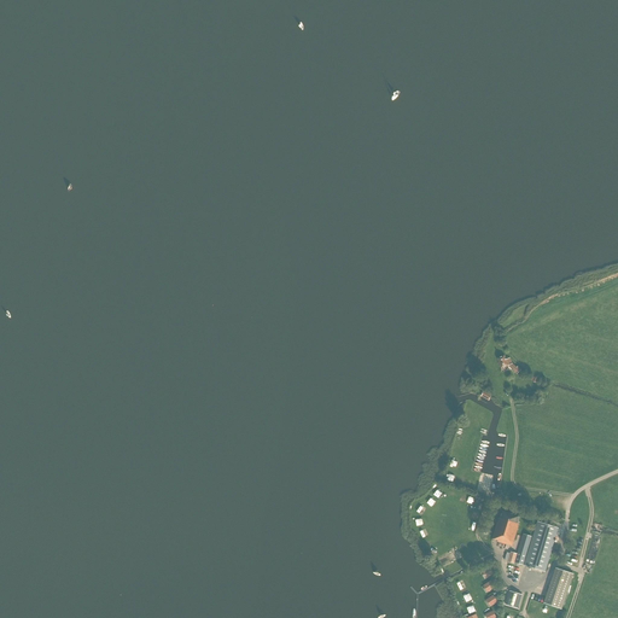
[(508,366),(517,374),(520,371),(512,363),(509,359),(506,360),(505,355),(497,359),(501,369),(508,366)]
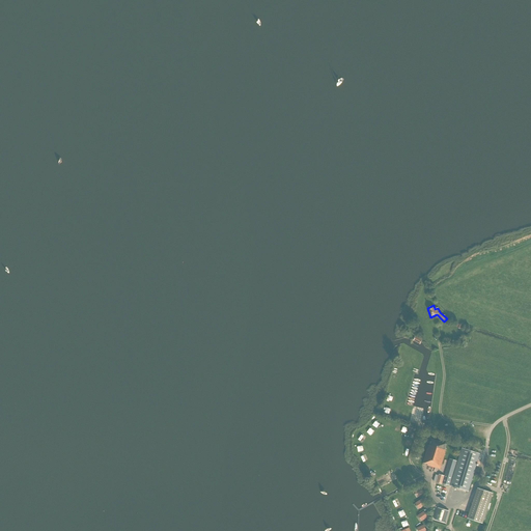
[(446,450),(445,450),(447,444),(431,439),(429,445),(428,445),(423,463),(426,464),(427,465),(427,466),(440,469),(446,450)]
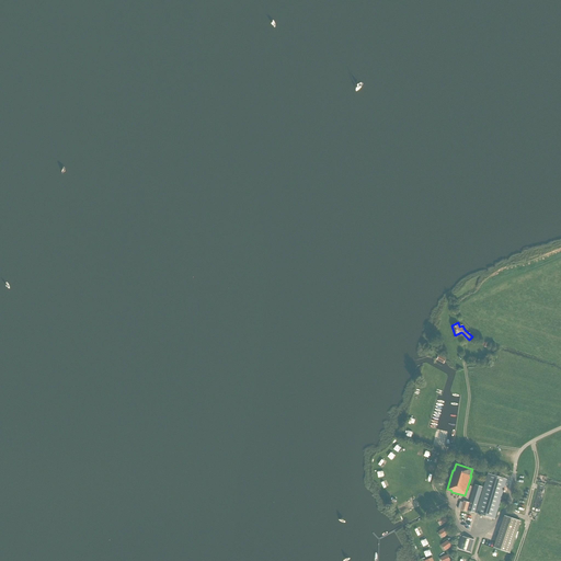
[(476,514),(495,519),(507,479),(488,473),(476,514)]
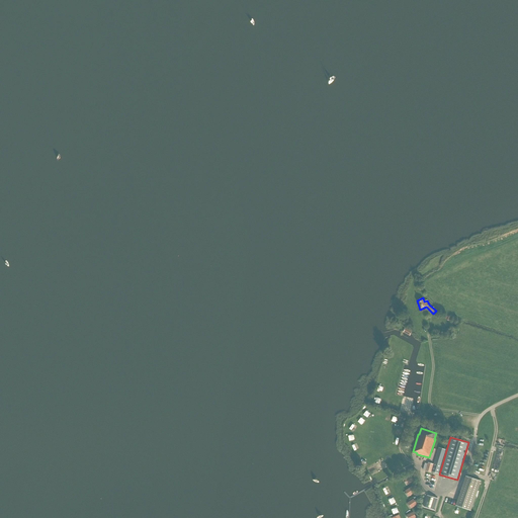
[(352,444),(354,450),(360,448),(357,442),(352,444)]
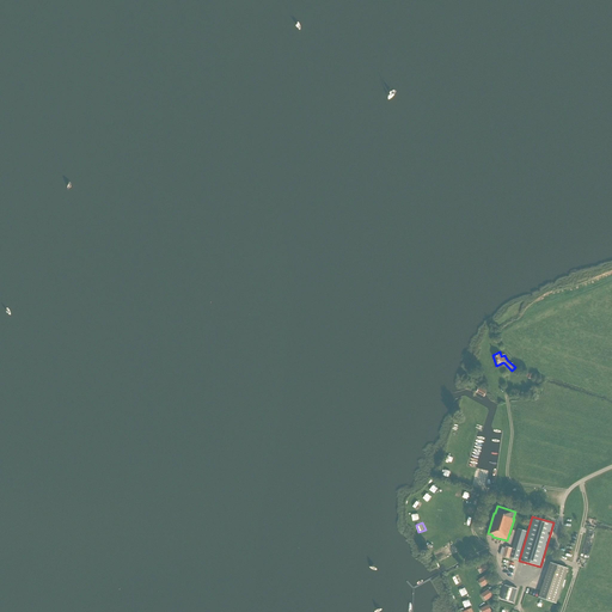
[(512,550),(509,557),(518,560),(527,532),(518,528),(512,550)]
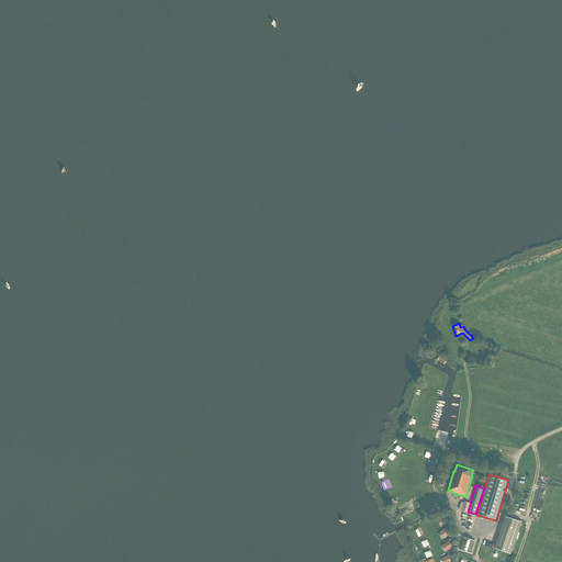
[(468,512),(470,505),(463,503),(461,513),(468,514),(468,512)]
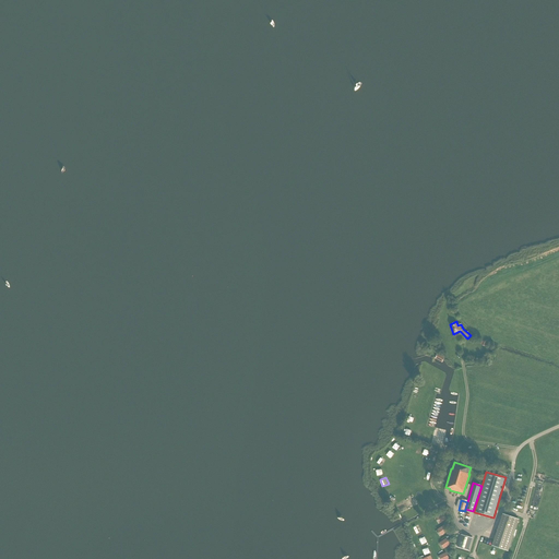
[(503,514),(492,546),(508,551),(519,520),(503,514)]
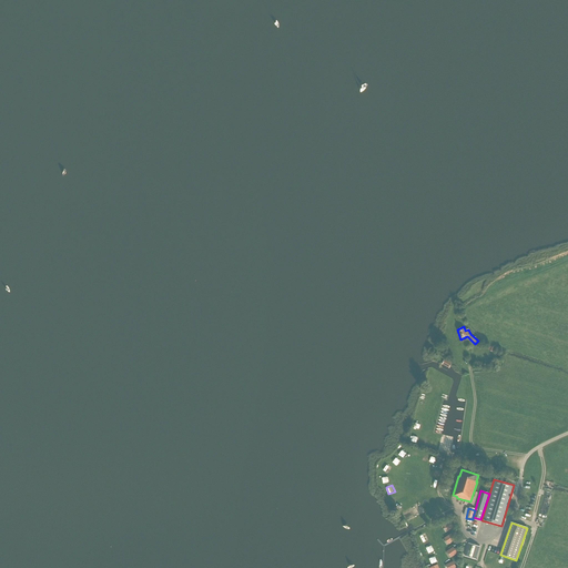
[(448,524),(440,529),(444,534),(452,529),(448,524)]
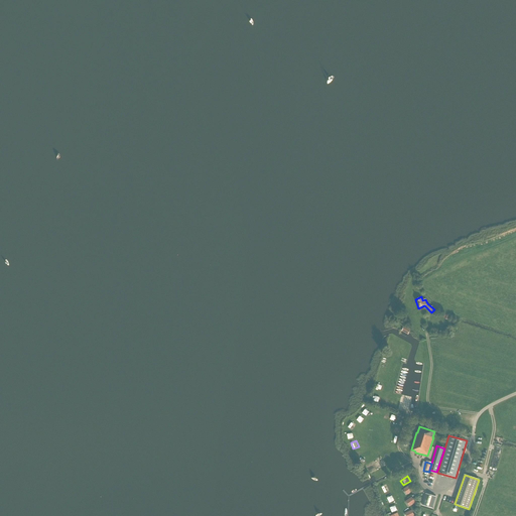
[(414,491),(410,485),(403,490),(407,496),(414,491)]
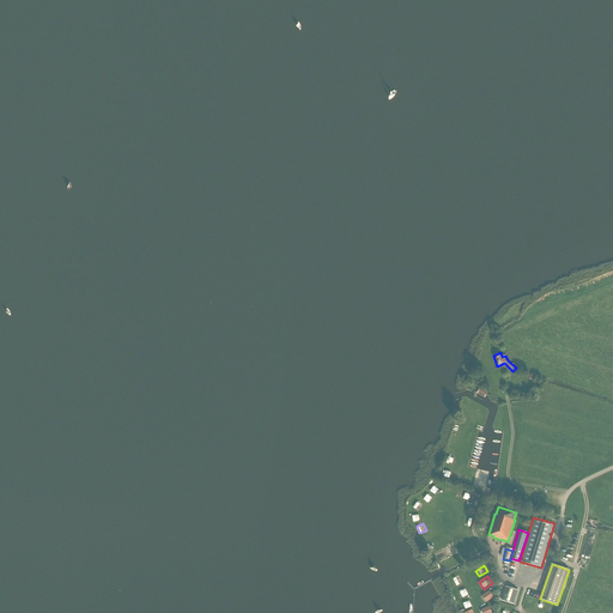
[(502,600),(514,604),(519,590),(505,587),(502,600)]
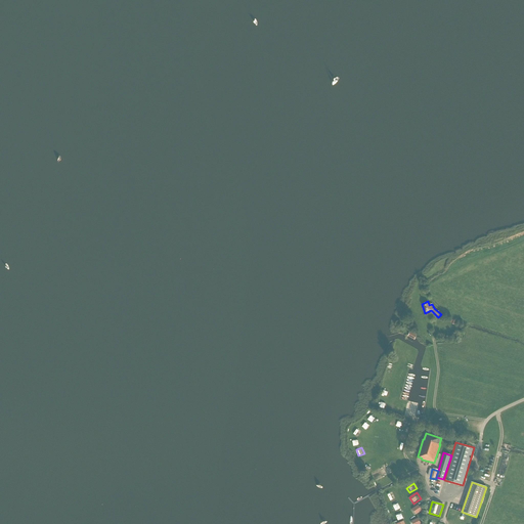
[(422,512),(418,506),(411,510),(416,516),(422,512)]
